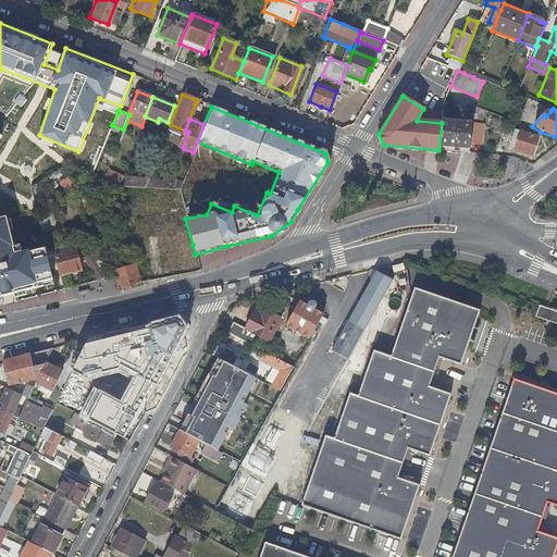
[(442,123),(438,150),(468,153),(469,143),(471,124),(471,122),(442,119),(442,123)]
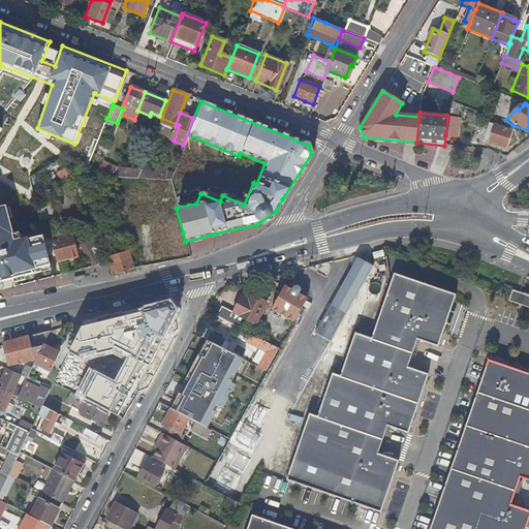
[(447,118),(445,135),(459,136),(460,119),(455,118),(447,118)]
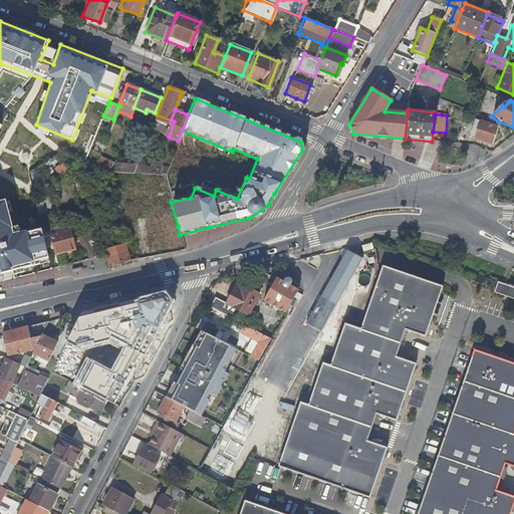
[(41,160),(52,148),(19,118),(8,131),(41,160)]
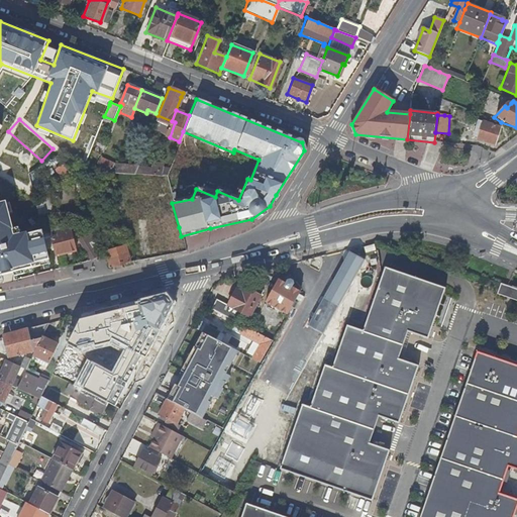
[(477,136),(483,122),(478,120),(473,134),(477,136)]
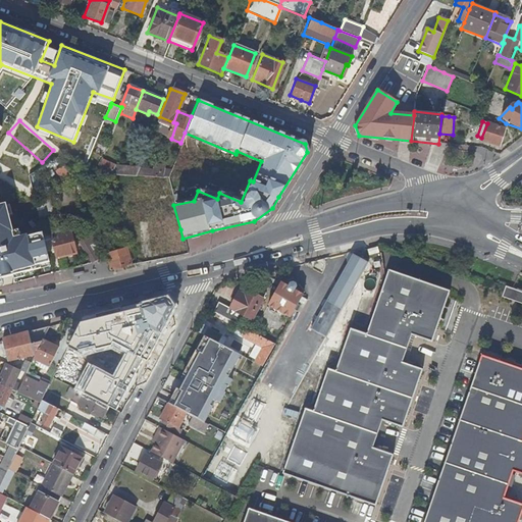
[(506,131),(487,123),(481,138),(480,140),(500,147),(506,131)]
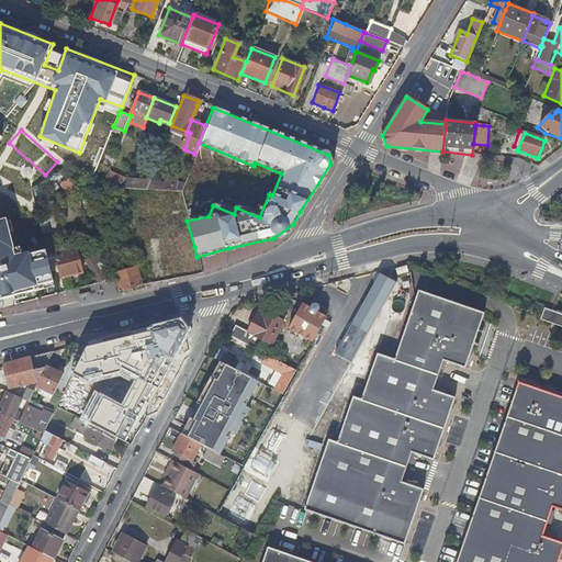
[(0,296),(33,289),(32,284),(51,280),(43,248),(21,254),(20,253),(12,255),(11,247),(12,247),(4,218),(0,218),(0,138),(1,137),(0,136),(0,296)]
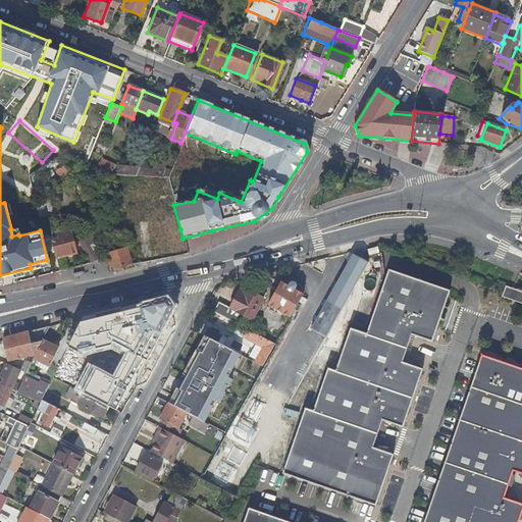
[(65,162),(62,155),(37,173),(41,179),(65,162)]
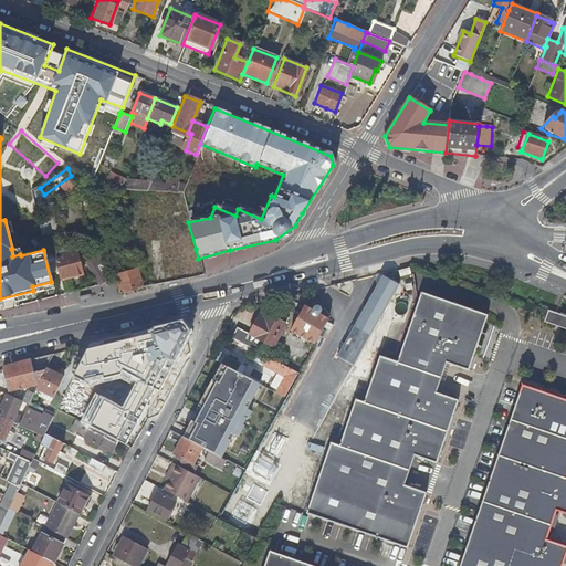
[(118,189),(119,189),(124,178),(109,171),(104,182),(118,189)]
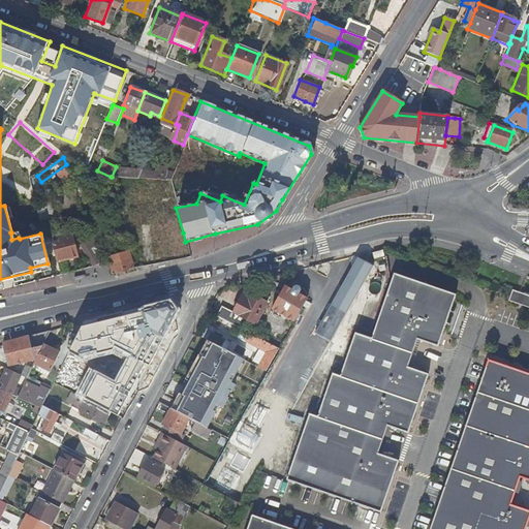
[(62,180),(71,174),(66,166),(57,174),(62,180)]
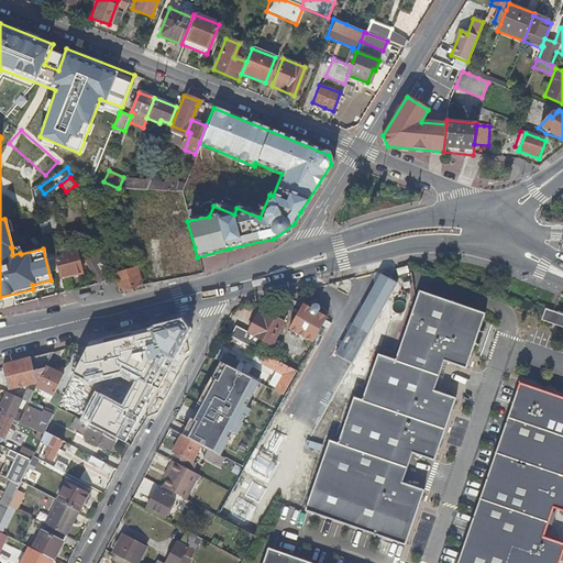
[(123,177),(119,188),(146,190),(148,181),(151,178),(123,177)]
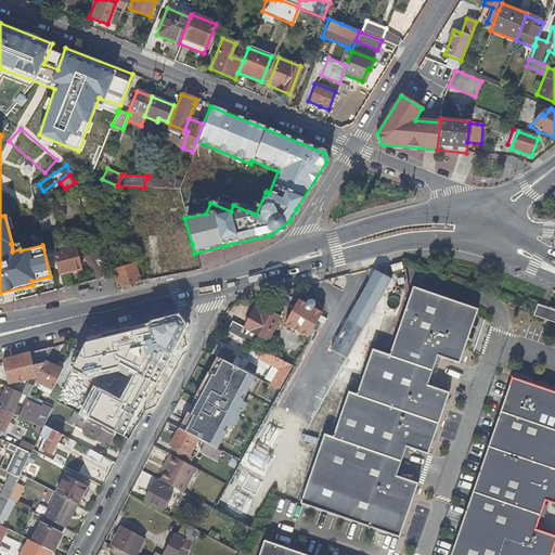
[(74,243),(52,248),(56,267),(59,273),(80,268),(74,243)]
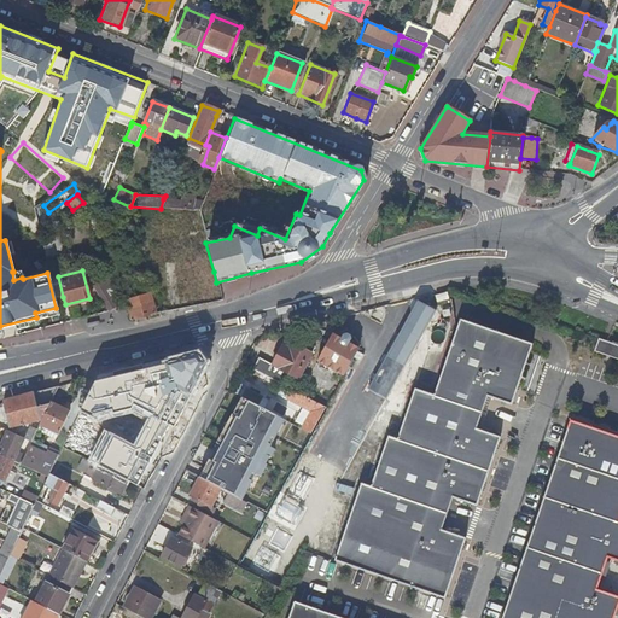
[(108,309),(117,307),(105,290),(111,287),(106,274),(88,280),(108,309)]
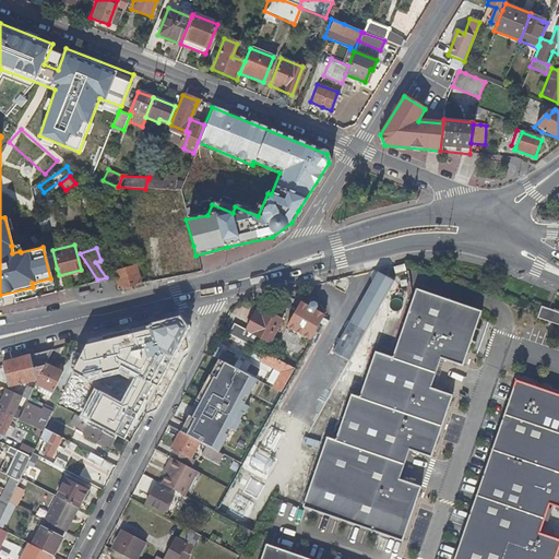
[(189,276),(201,275),(199,256),(187,257),(189,276)]
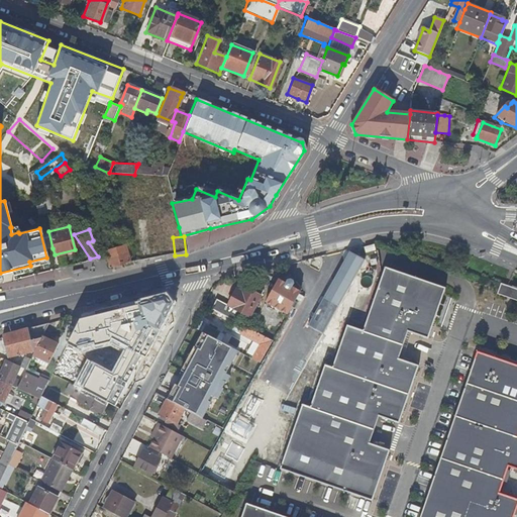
[(101,240),(93,242),(98,256),(105,254),(108,267),(129,262),(126,249),(125,244),(104,249),(101,240)]
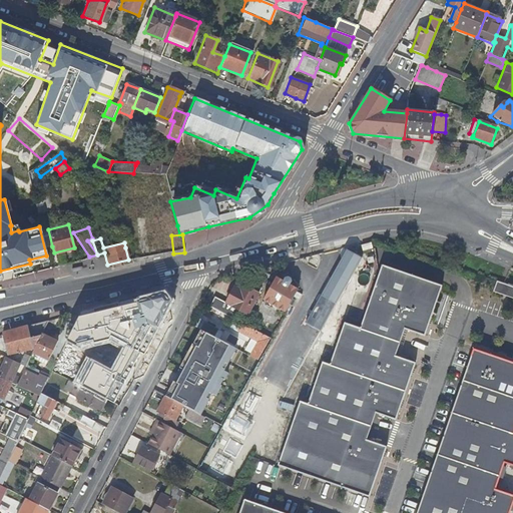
[(346,306),(366,259),(346,250),(326,298),(346,306)]
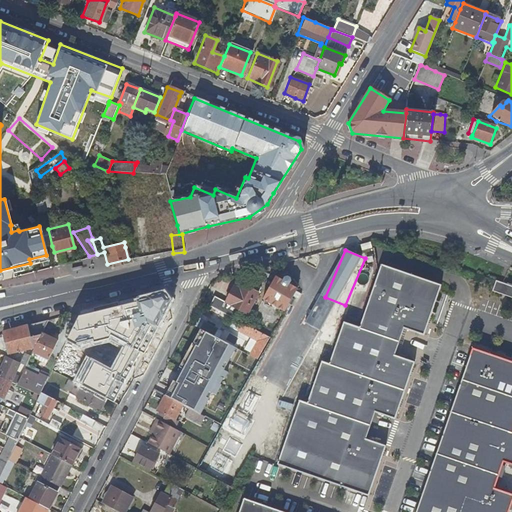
[(441,285),(380,264),(359,327),(343,322),(329,364),(321,361),(307,403),(299,400),(277,464),(368,496),(385,445),(365,439),(375,412),(395,419),(414,362),(394,355),(403,329),(423,335),(441,285)]
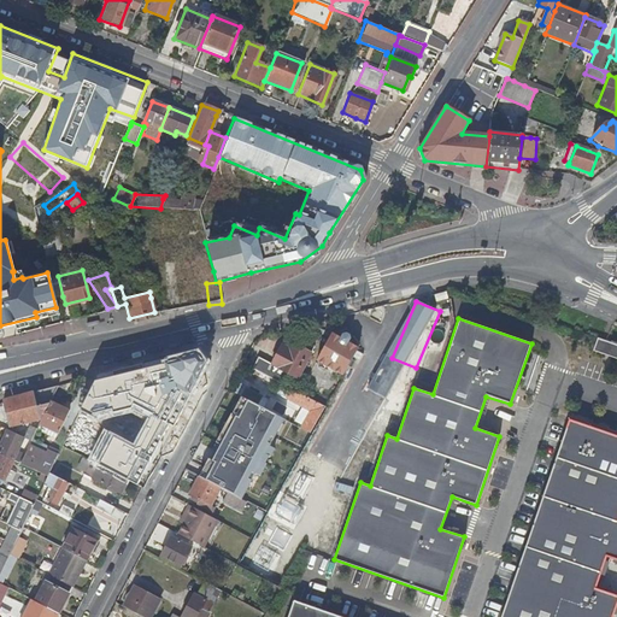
[(329,335),(316,358),(342,372),(358,346),(342,338),(341,341),(329,335)]
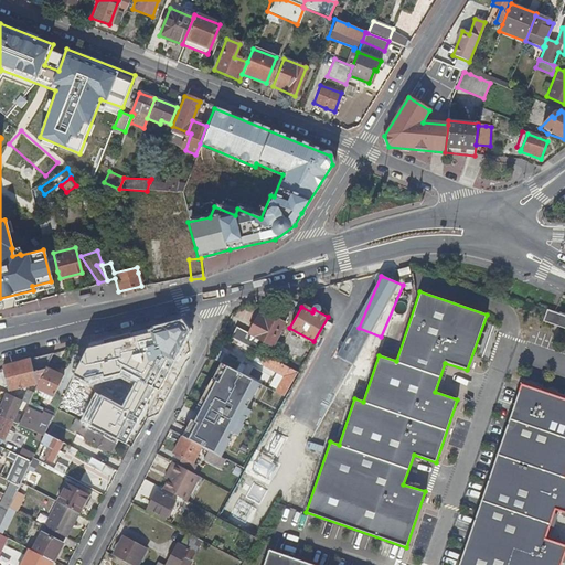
[(564,315),(546,309),(543,320),(564,328),(564,315)]
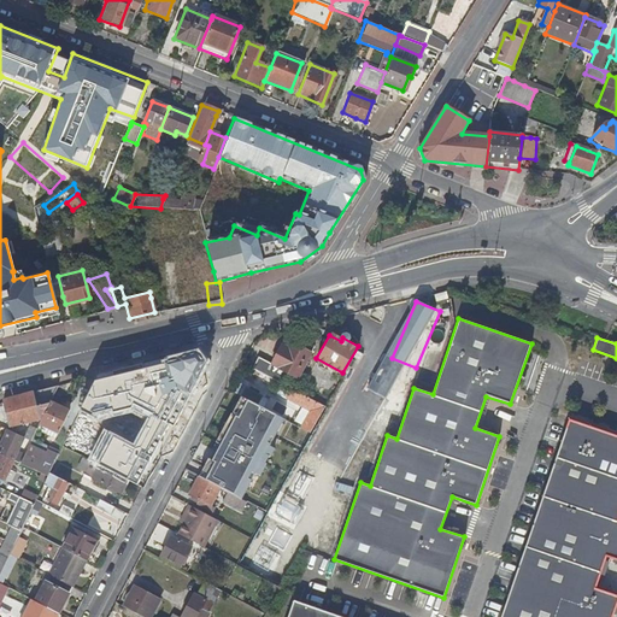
[(258,358),(252,369),(278,383),(285,387),(289,376),(297,380),(311,354),(291,344),(288,350),(281,345),(270,364),(258,358)]
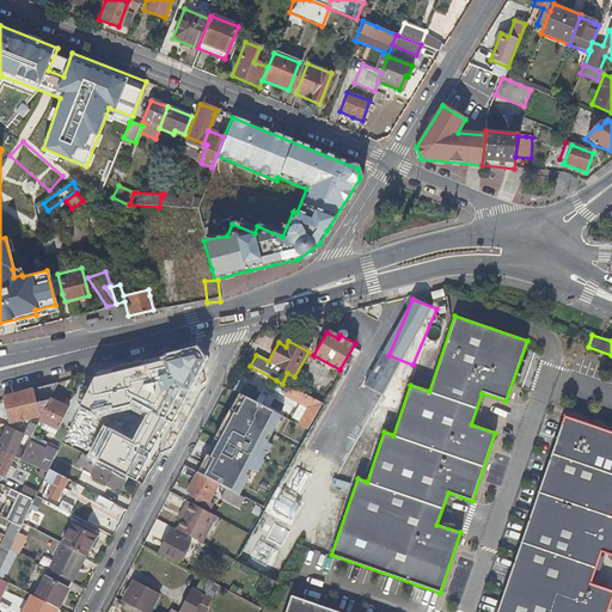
[(165,414),(178,390),(154,378),(128,428),(157,442),(170,416),(165,414)]
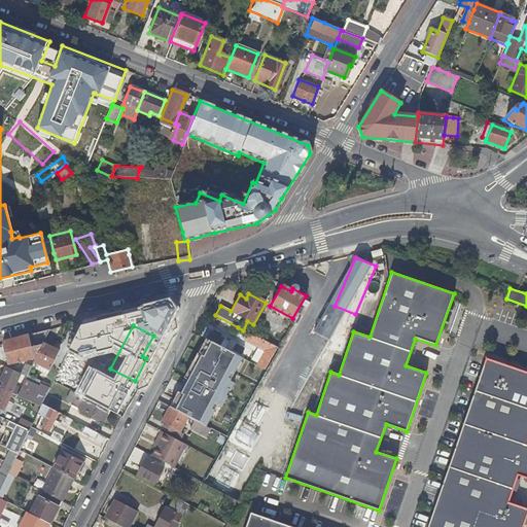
[(243,330),(238,327),(234,335),(255,346),(262,350),(255,363),(254,365),(264,371),(276,348),(253,336),(243,330)]
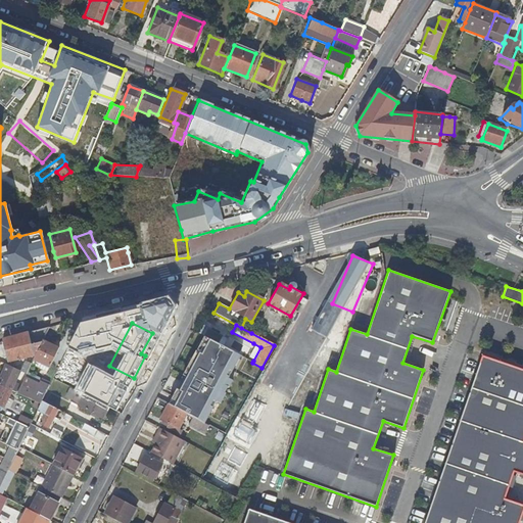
[(3,339),(0,341),(6,363),(26,358),(21,368),(18,366),(16,371),(18,372),(25,375),(31,363),(40,342),(47,328),(6,338),(3,339)]
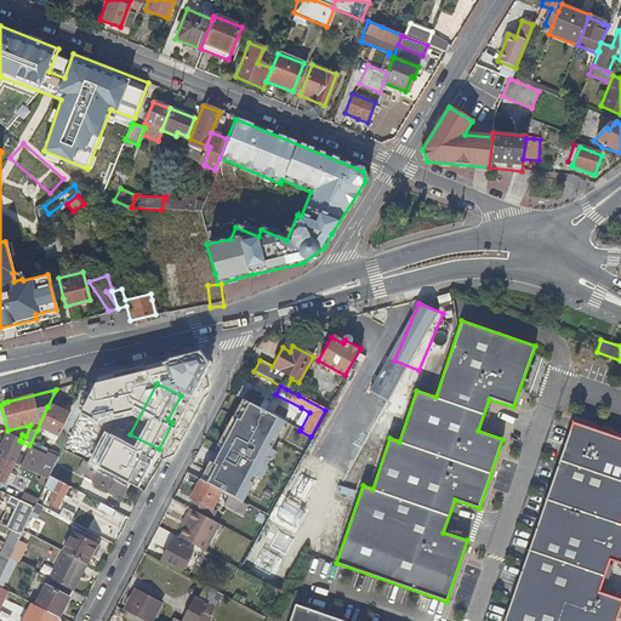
[(78,422),(100,434),(117,404),(95,392),(78,422)]
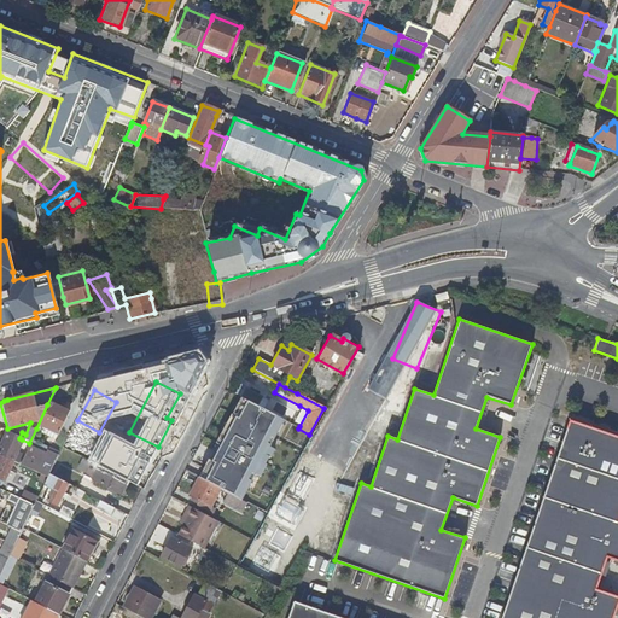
[(252,478),(274,421),(234,401),(207,455),(223,465),(252,478)]
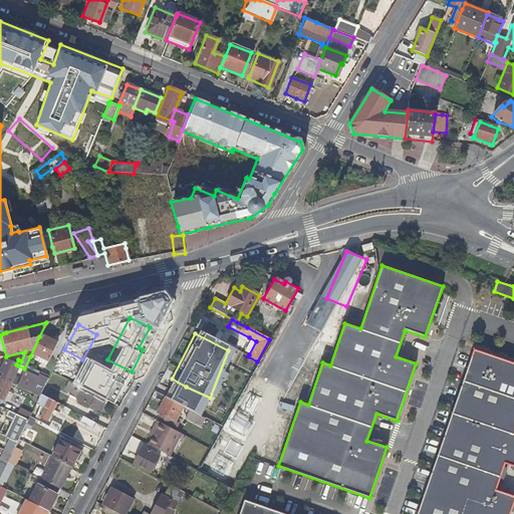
[(39,336),(30,356),(46,363),(55,343),(39,336)]
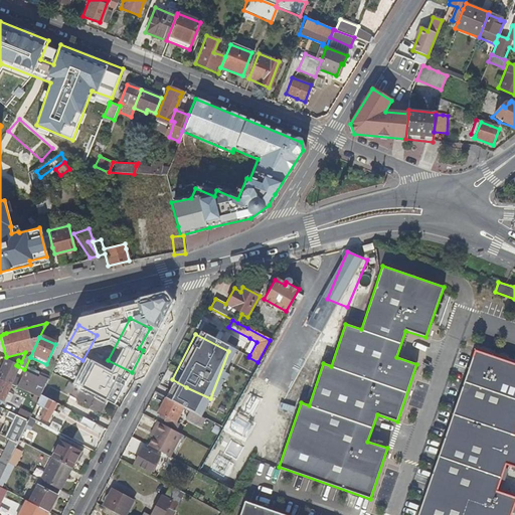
[(514,363),(475,350),(417,514),(510,514),(514,503),(514,496),(497,491),(506,464),(514,467),(514,363)]
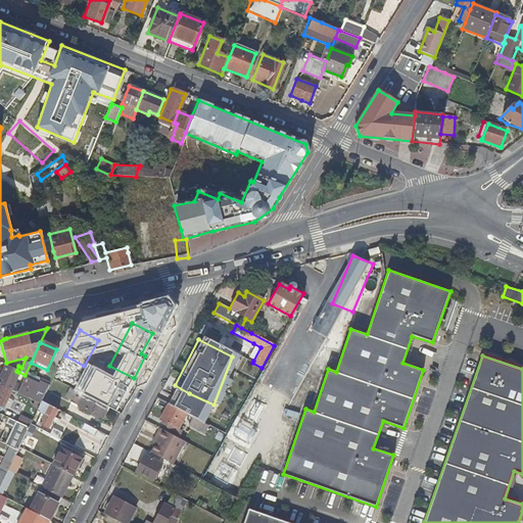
[(15,394),(25,375),(18,372),(12,385),(8,383),(13,373),(4,368),(0,376),(0,387),(10,392),(15,394)]
